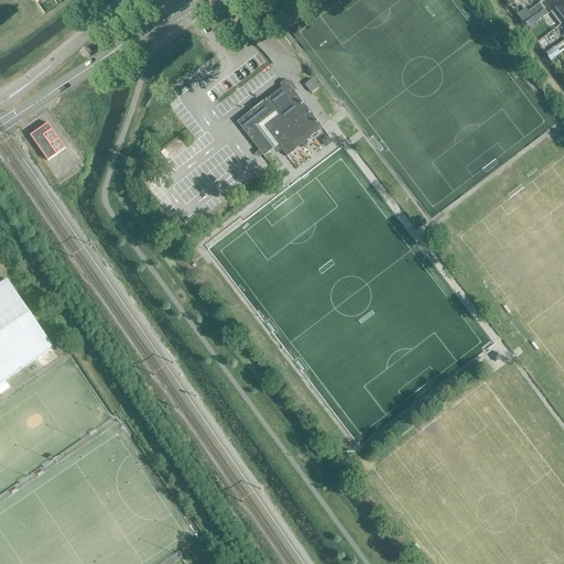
[(560,24),(563,21),(563,0),(551,12),(560,24)]
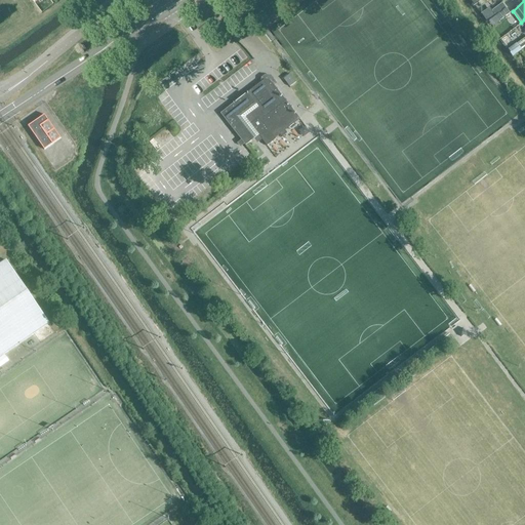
[(495,15),(506,8),(501,3),(491,10),(495,15)]
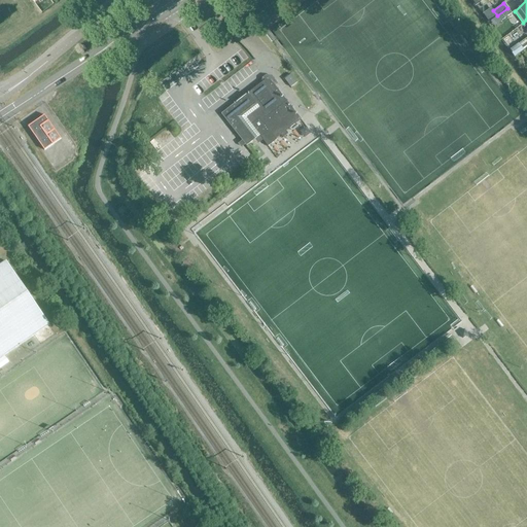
[(512,13),(507,8),(497,15),(501,21),(512,13)]
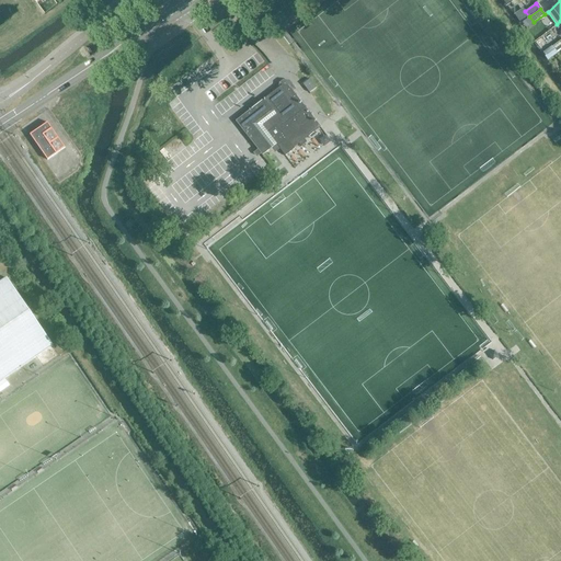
[(560,39),(551,47),(557,53),(560,48),(560,39)]
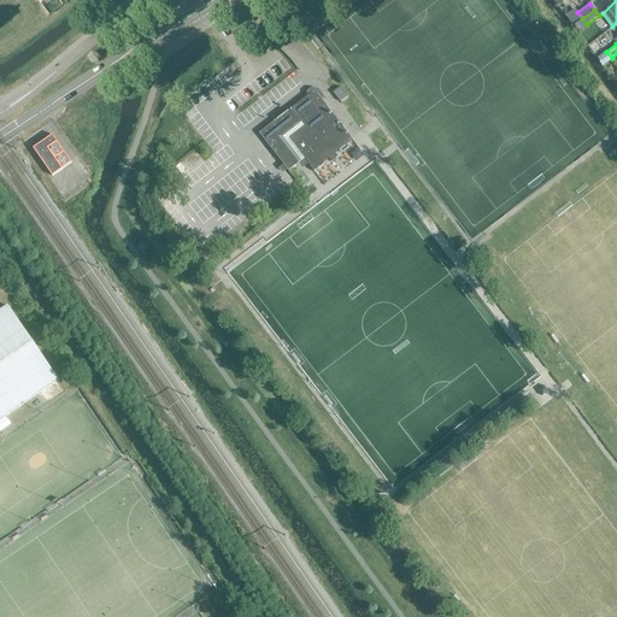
[(317,88),(311,88),(310,92),(309,93),(289,107),(276,118),(259,131),(288,169),(304,157),(313,170),(324,162),(324,160),(329,157),(331,159),(338,154),(335,152),(353,139),(317,93),(317,88)]
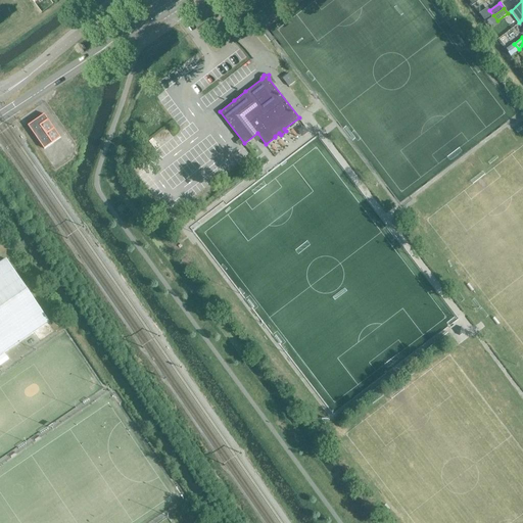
[(44,114),(28,126),(44,149),(60,138),(44,114)]
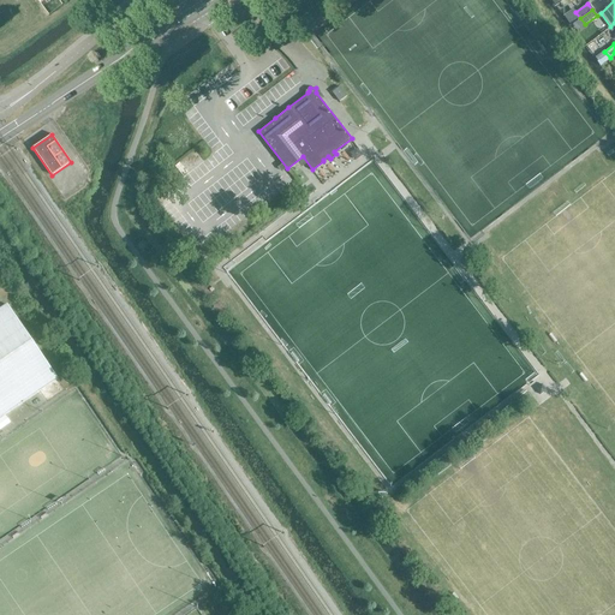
[(0,417),(58,378),(9,305),(0,310),(0,417)]
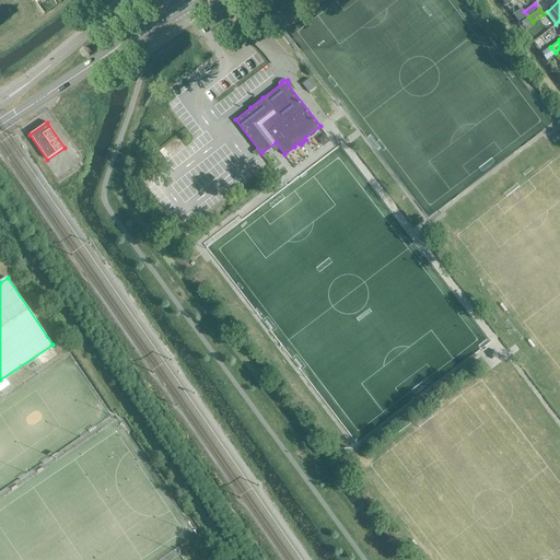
[(493,350),(488,354),(492,359),(498,356),(493,350)]
